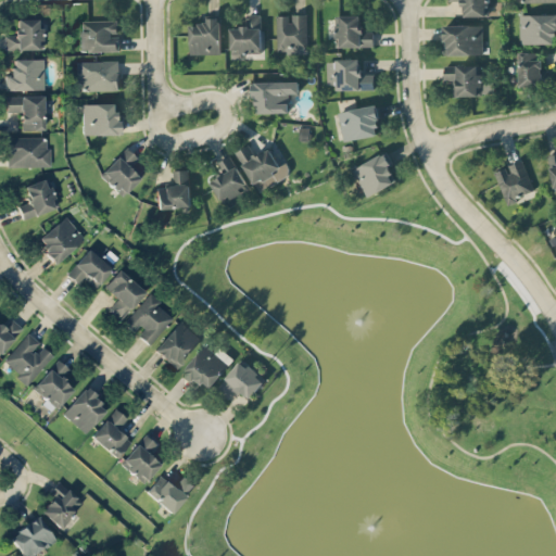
[(449,0),(449,1),(462,0),(463,16),(488,15),(487,0),(449,0)]
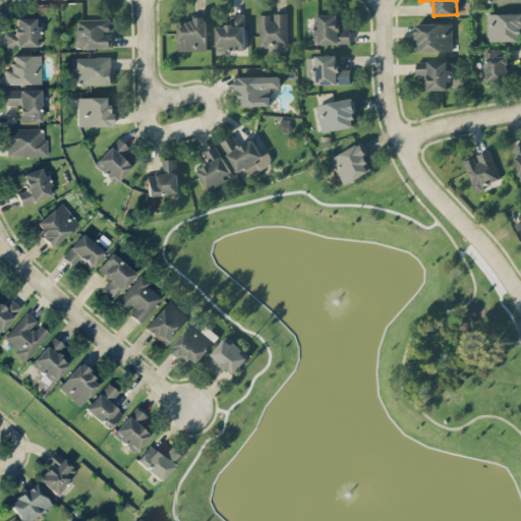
[(486,41),(520,40),(520,12),(486,13),(486,41)]
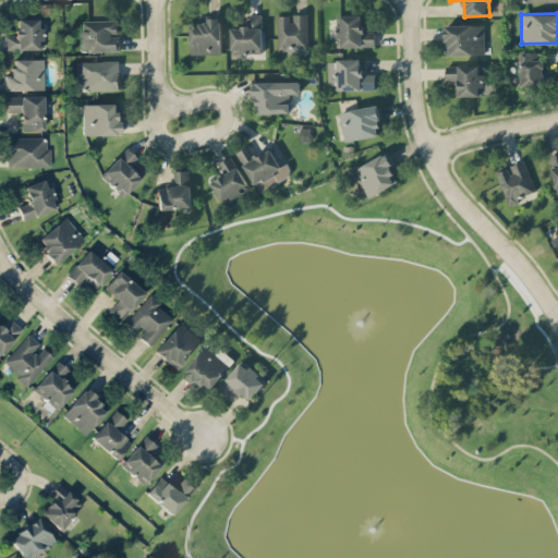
[(231,27),(231,59),(243,59),(243,53),(262,52),(262,14),(246,15),(247,26),(231,27)]
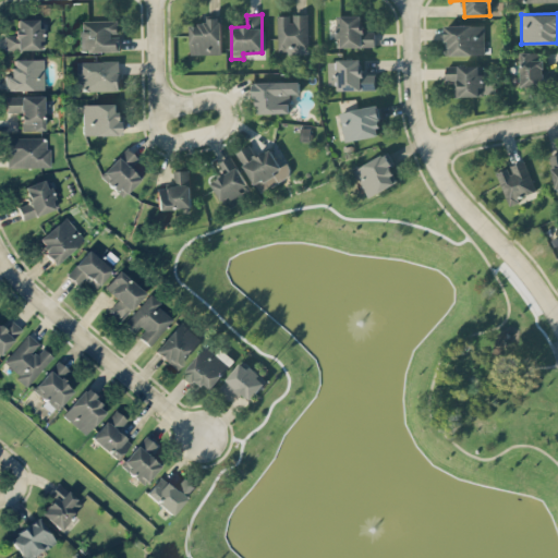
[(291,15),(277,15),(278,53),(307,52),(307,14),(291,14),(291,15)]
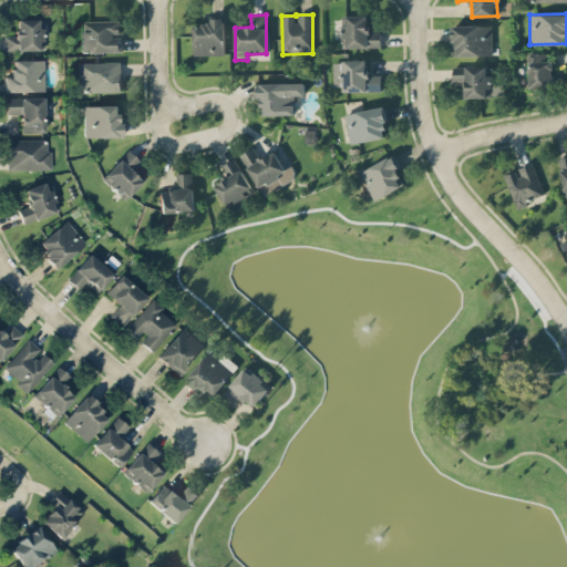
[(380,32),(369,32),(368,16),(341,16),(342,48),(381,47),(380,32)]
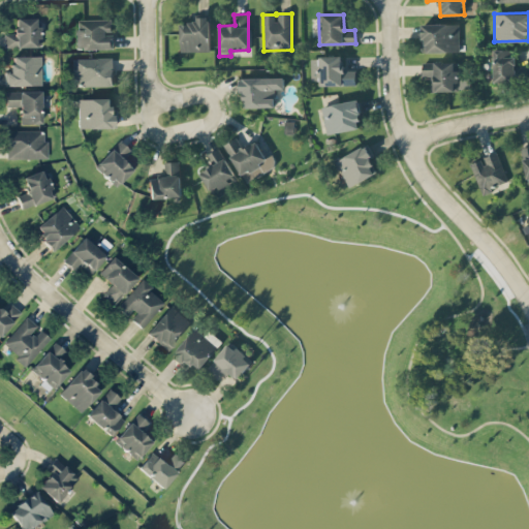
[(39,17),(14,18),(14,32),(3,32),(4,47),(39,47),(39,17)]
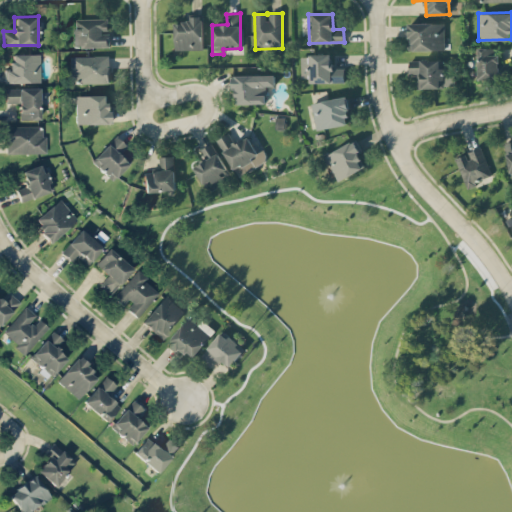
[(175,22),(176,50),(203,49),(202,16),(189,16),(189,22),(175,22)]
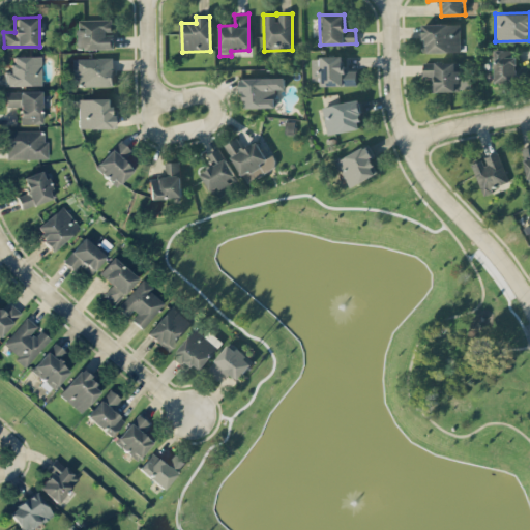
[(112,19),(76,20),(77,49),(113,48),(112,19)]
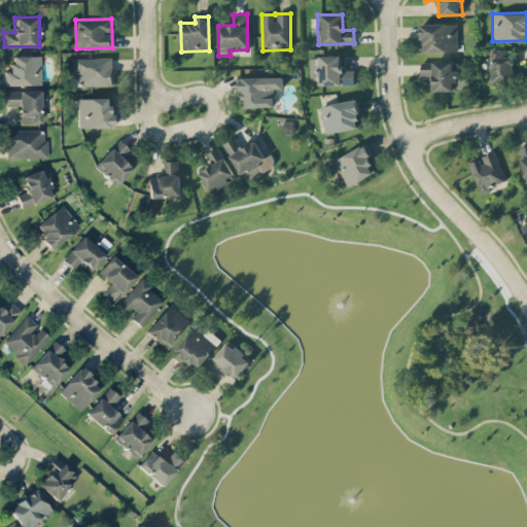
[(456,24),(420,24),(420,53),(457,51),(456,24)]
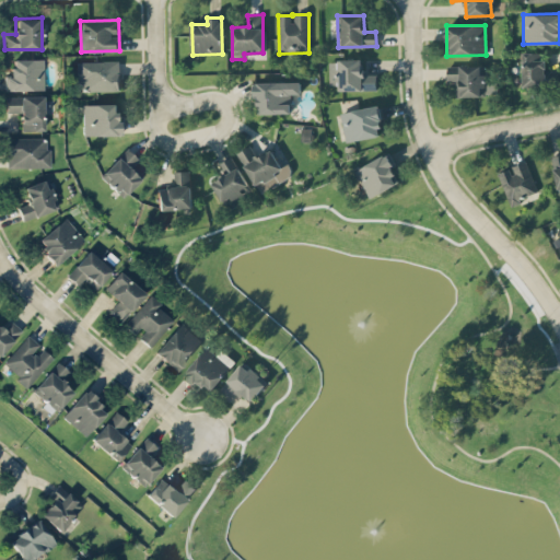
[(559,70),(546,71),(545,53),(522,53),(523,89),(559,89),(559,70)]
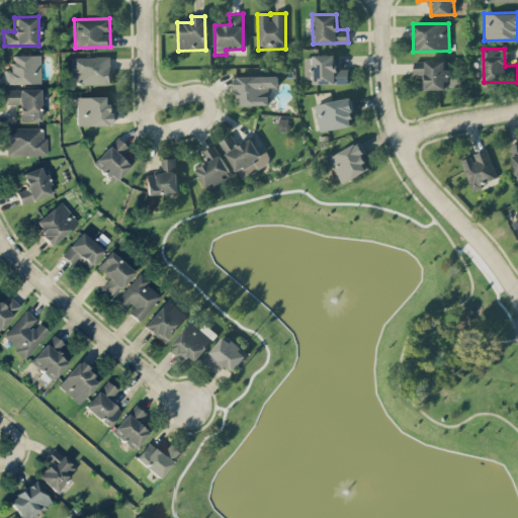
[(39,54),(10,55),(10,71),(4,71),(4,83),(40,82),(39,54)]
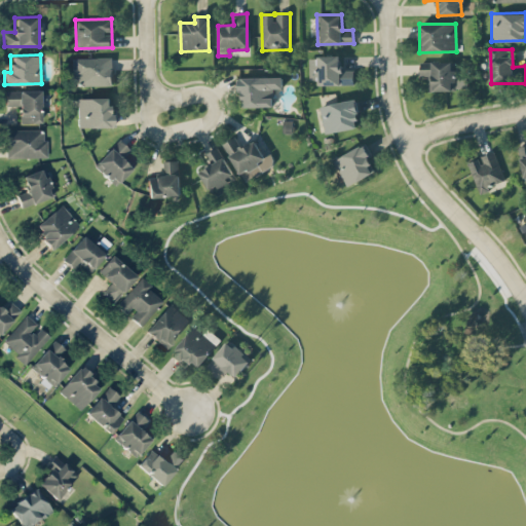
[(340,55),(308,57),(309,80),(316,79),(316,85),(354,84),(353,70),(341,70),(340,55)]
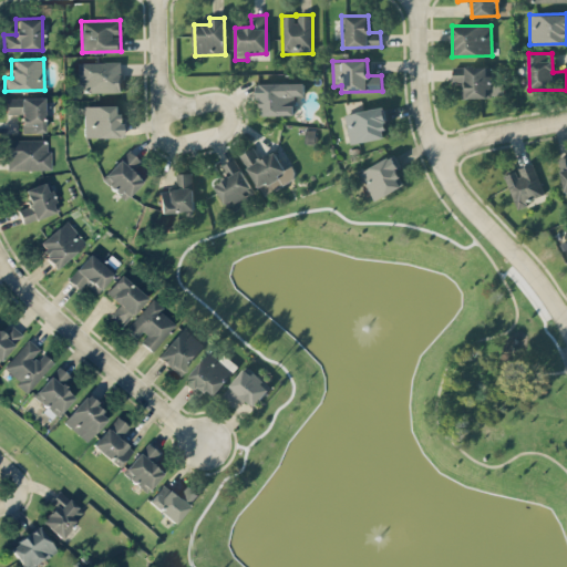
[(78,62),(78,81),(83,81),(84,92),(121,91),(121,61),(78,62)]
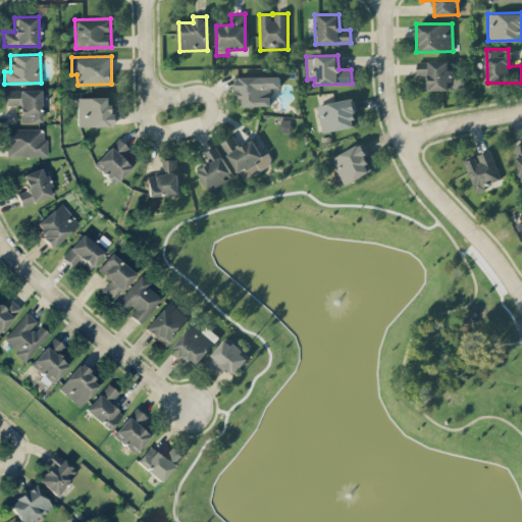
[(425,90),(462,90),(462,76),(453,76),(453,61),(417,61),(417,75),(425,75),(425,90)]
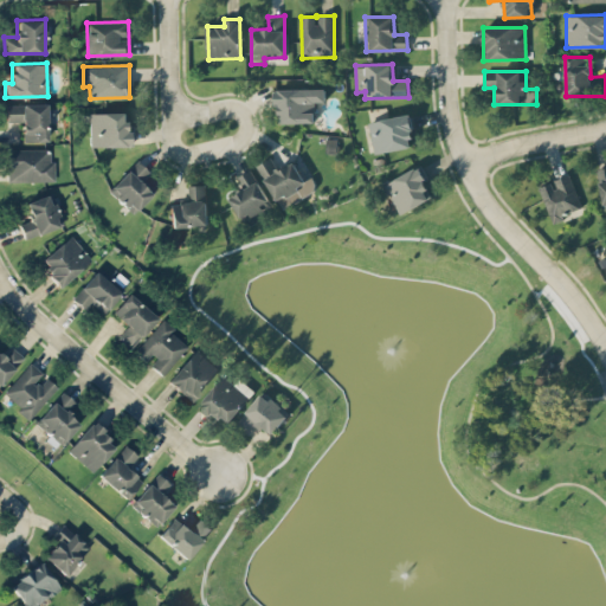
[(326,101),(324,89),(271,90),(272,104),(278,104),(278,123),(314,122),(314,101),(326,101)]
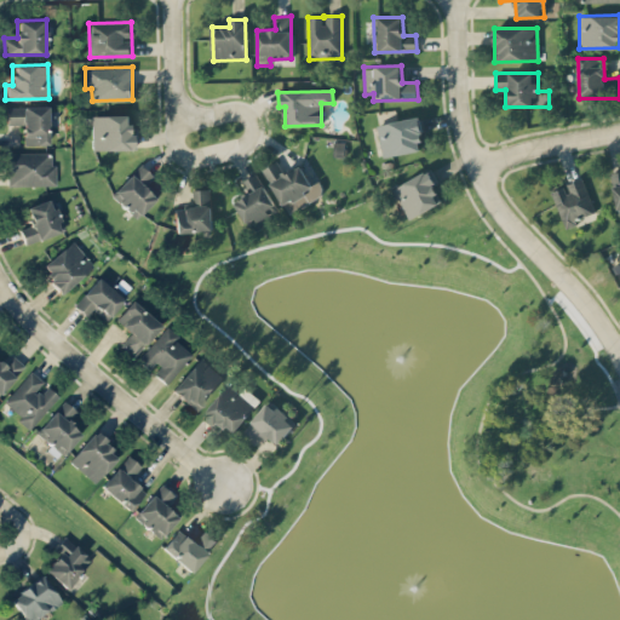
[(49,143),(47,105),(6,107),(6,124),(23,124),(23,144),(49,143)]
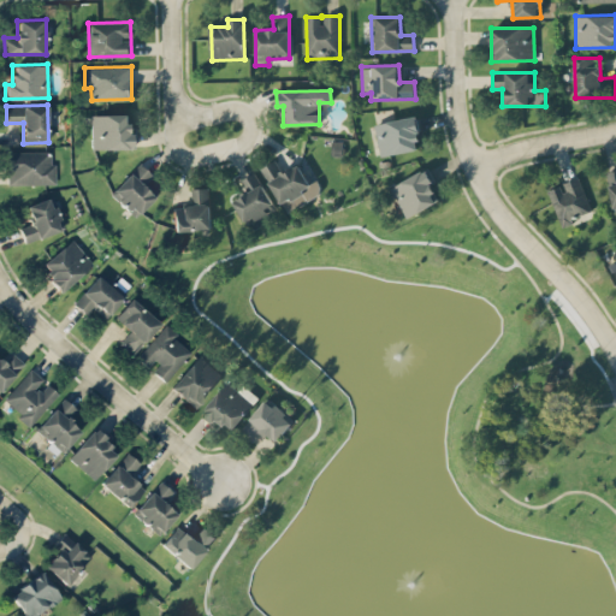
[(128,113),(90,114),(90,148),(134,148),(134,130),(128,130),(128,113)]
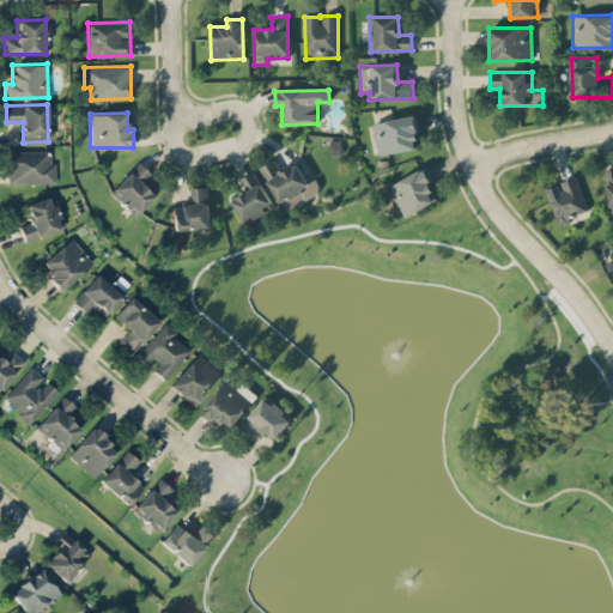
[(419,147),(413,115),(372,123),(378,156),(419,147)]
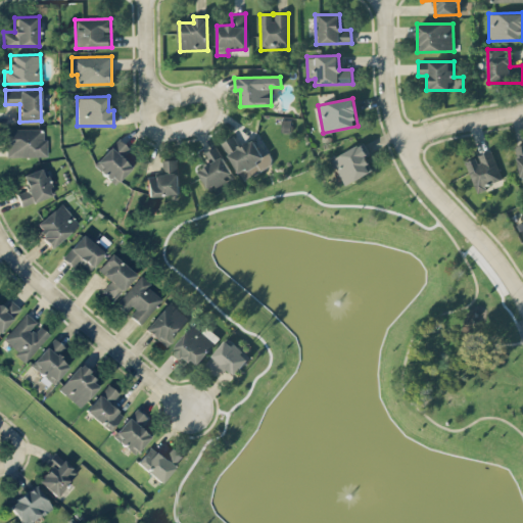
[(5,129),(6,156),(47,155),(47,138),(42,139),(42,128),(5,129)]
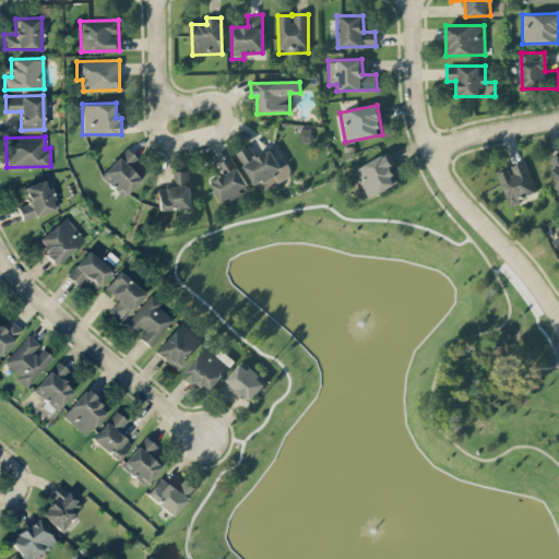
[(237,153),(261,193),(293,174),(286,164),(282,166),(271,149),(256,157),(249,145),(237,153)]
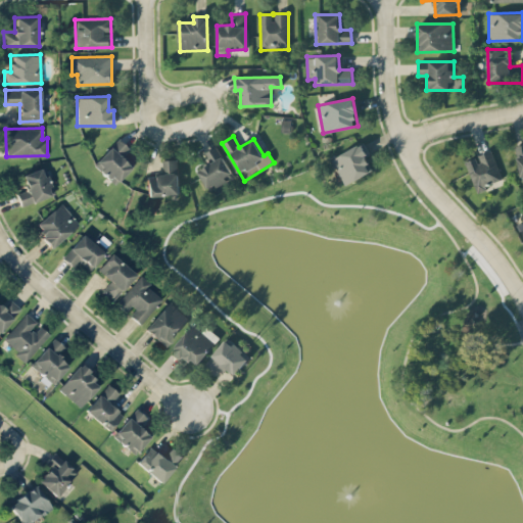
[(123,153),(128,147),(117,138),(93,163),(114,184),(134,163),(123,153)]
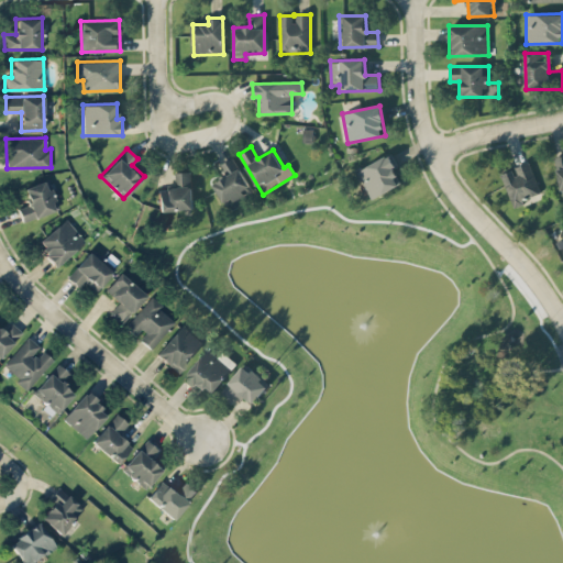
[(357,170),(372,199),(403,183),(388,155),(357,170)]
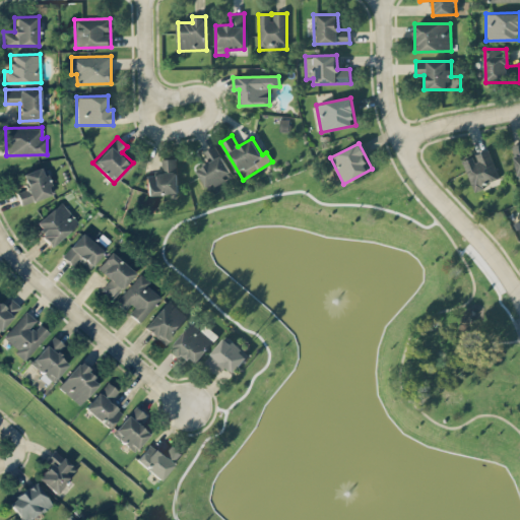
[(203,152),(208,161),(196,169),(208,190),(233,176),(214,145),(203,152)]
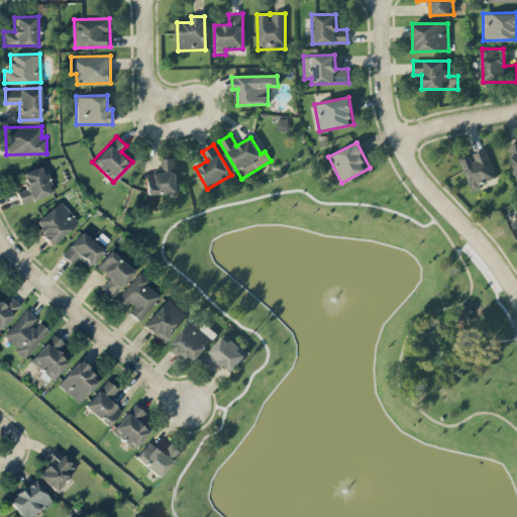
[(470,188),(496,180),(486,148),(471,153),(472,156),(460,160),(470,188)]
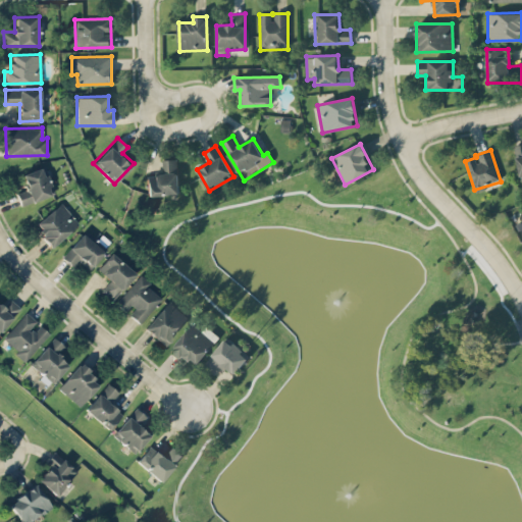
[(147,195),(178,194),(177,159),(161,159),(162,174),(147,174),(147,195)]
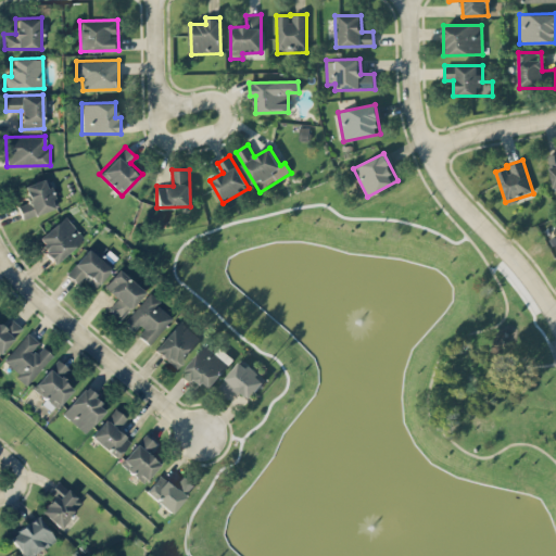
[(17,205),(22,218),(57,206),(47,177),(23,185),(28,201),(17,205)]
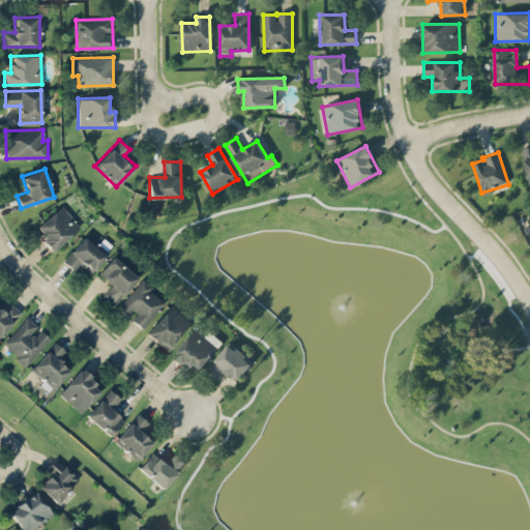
[(34,229),(53,249),(80,226),(61,205),(34,229)]
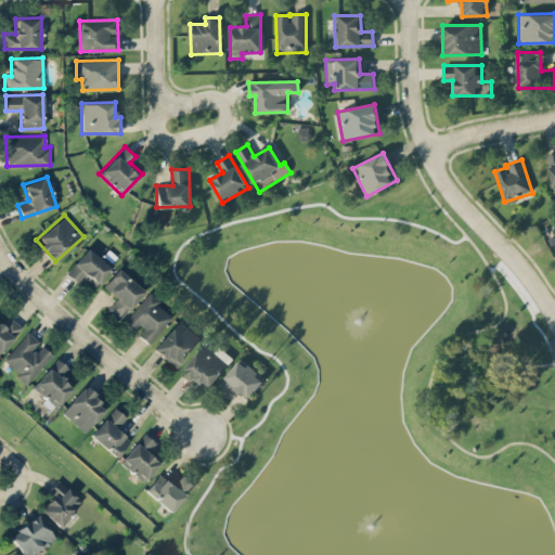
[(77,283),(82,276),(93,286),(113,265),(91,244),(65,272),(77,283)]
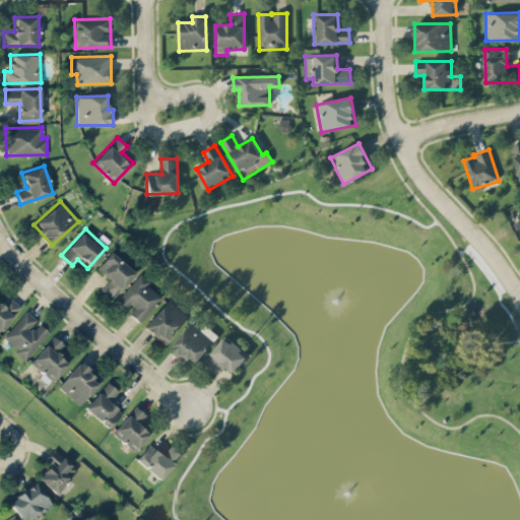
[(100,290),(114,300),(134,270),(108,253),(96,269),(109,277),(100,290)]
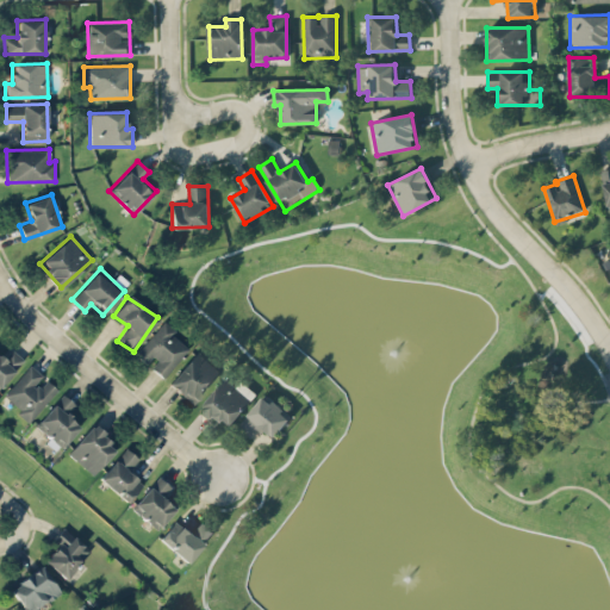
[(135,354),(148,366),(148,365),(162,378),(188,347),(172,332),(174,329),(163,321),(135,354)]
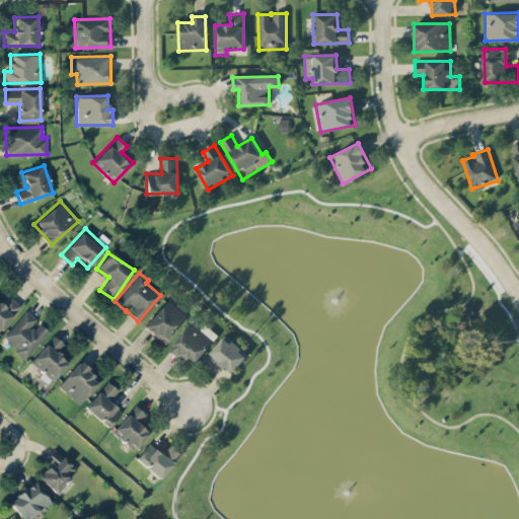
[(0,330),(18,303),(9,297),(3,305),(0,302),(0,330)]
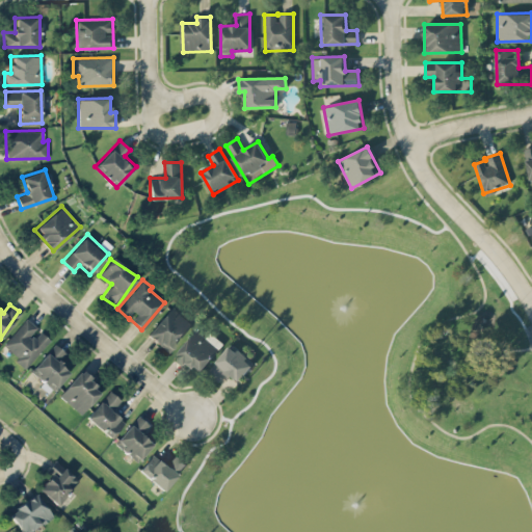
[(147,335),(168,352),(192,323),(170,306),(147,335)]
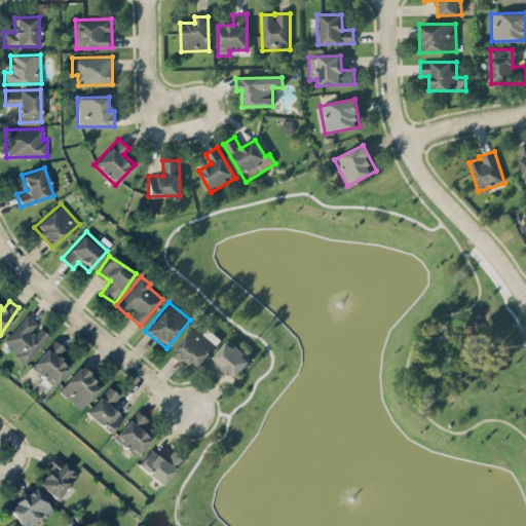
[(38,326),(38,325),(26,313),(2,342),(27,363),(49,335),(38,326)]
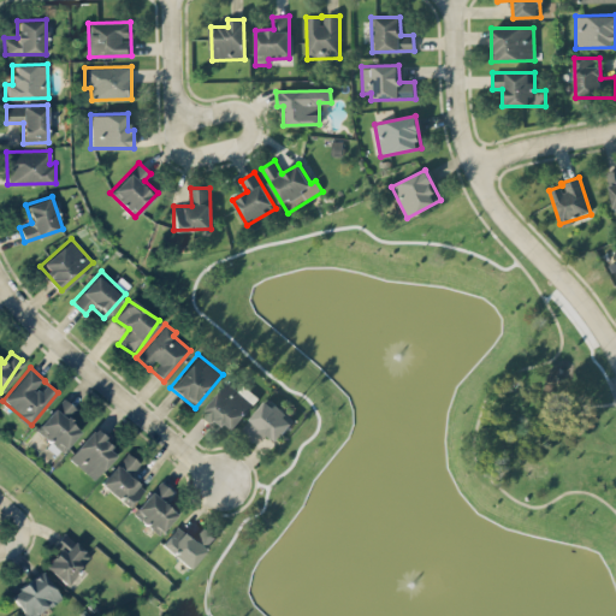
[(201,414),(213,425),(218,419),(232,430),(259,397),(244,385),(240,390),(229,381),(201,414)]
